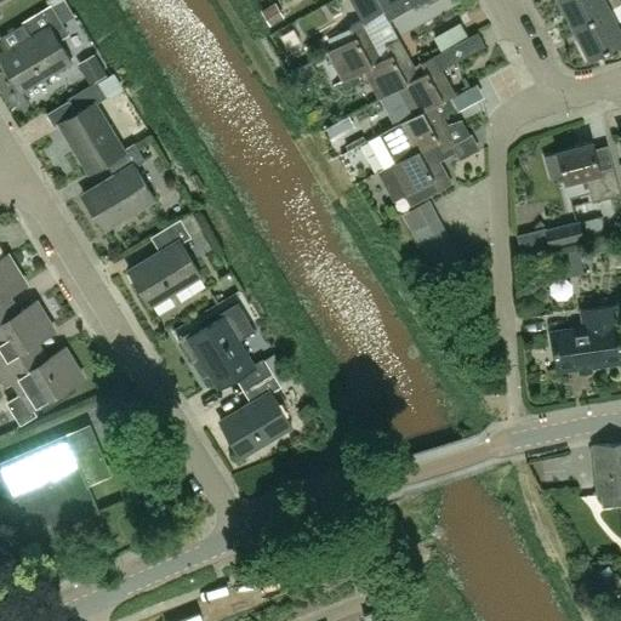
[(357,0),(368,20),(369,20),(386,10),(403,0),(411,0),(415,5),(423,0),(357,0)]
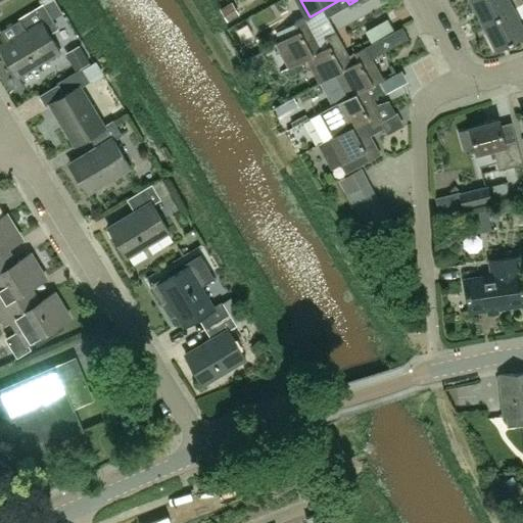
[(370,0),(363,3),(370,21),(391,13),(385,0),(370,0)]
